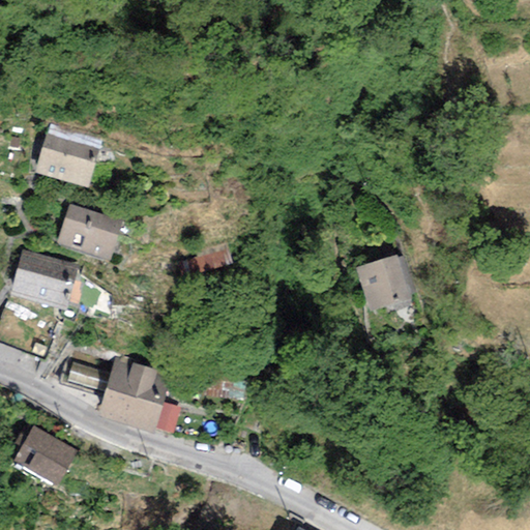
[(47,131),(34,172),(87,187),(99,147),(47,131)]
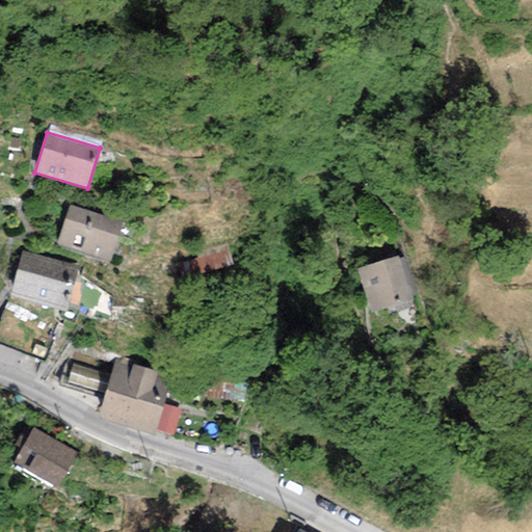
[(122,221),(69,205),(56,245),(109,262),(122,221)]
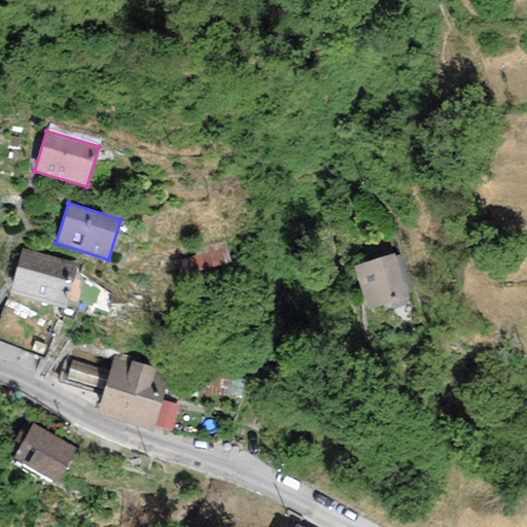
[(223,247),(187,260),(194,280),(230,268),(223,247)]
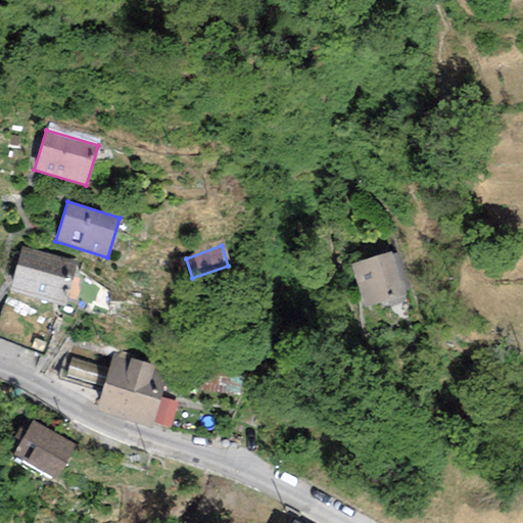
[(63,306),(74,262),(19,248),(8,293),(63,306)]
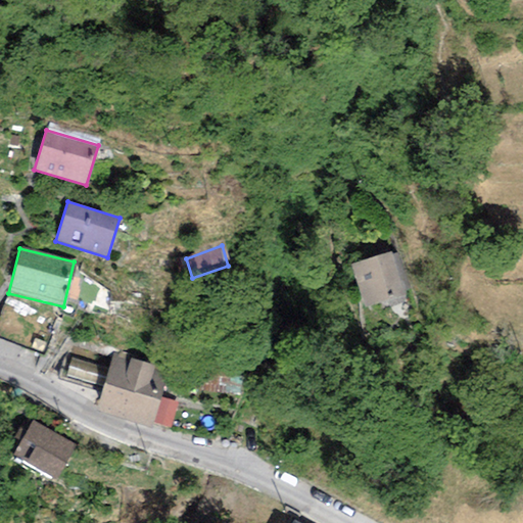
[(390,252),(350,265),(364,308),(403,296),(390,252)]
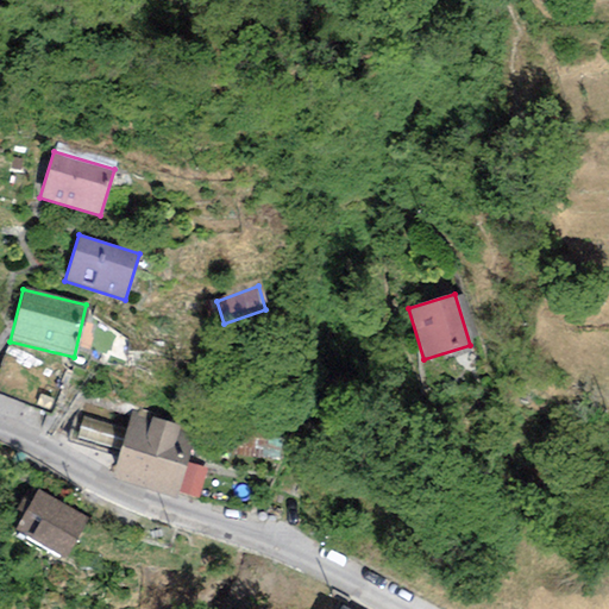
[(120,451),(111,478),(176,500),(179,493),(188,463),(190,456),(173,450),(180,426),(133,410),(127,431),(120,451)]
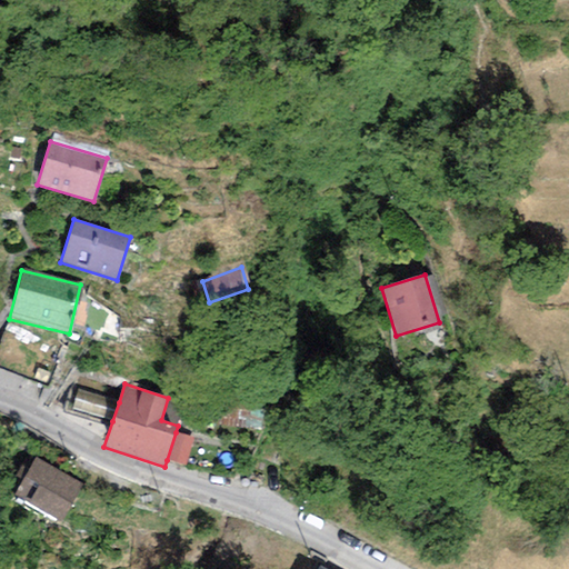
[(112,421),(119,402),(78,390),(71,410),(112,421)]
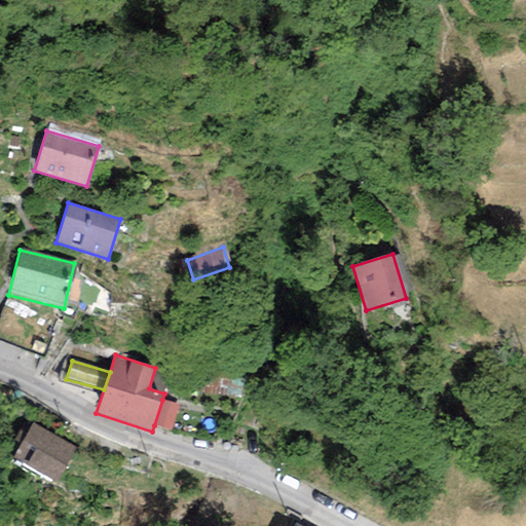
[(242,379),(204,375),(202,393),(240,398),(242,379)]
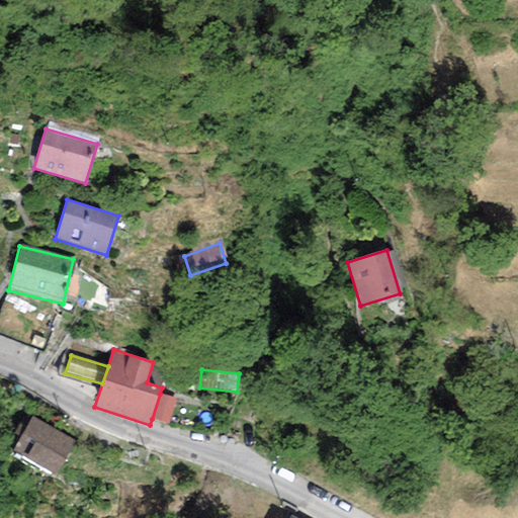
[(177,400),(160,394),(152,419),(169,424),(177,400)]
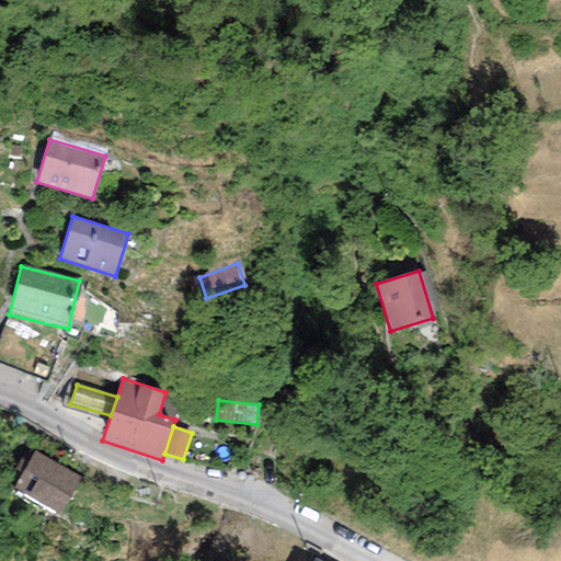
[(81,478),(33,451),(27,464),(22,473),(12,491),(60,516),(81,478)]
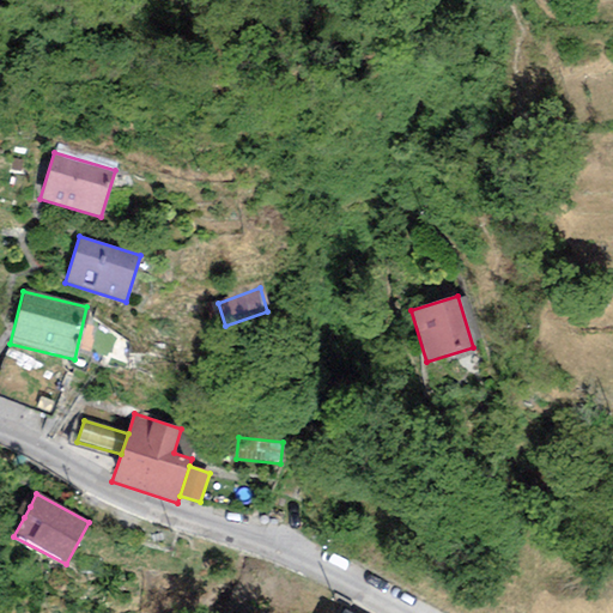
[(16,513),(24,517),(30,507),(22,502),(16,513)]
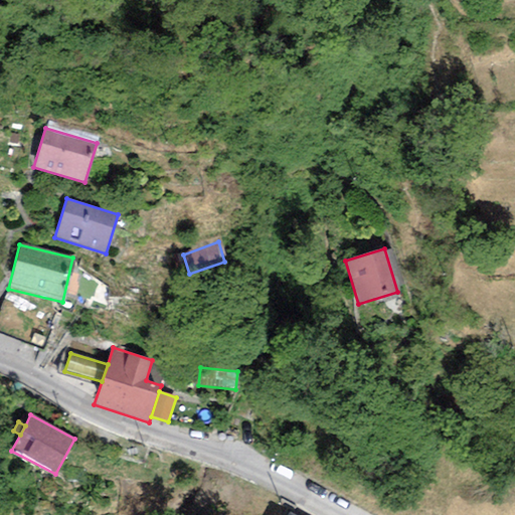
All buildings are outlined.
